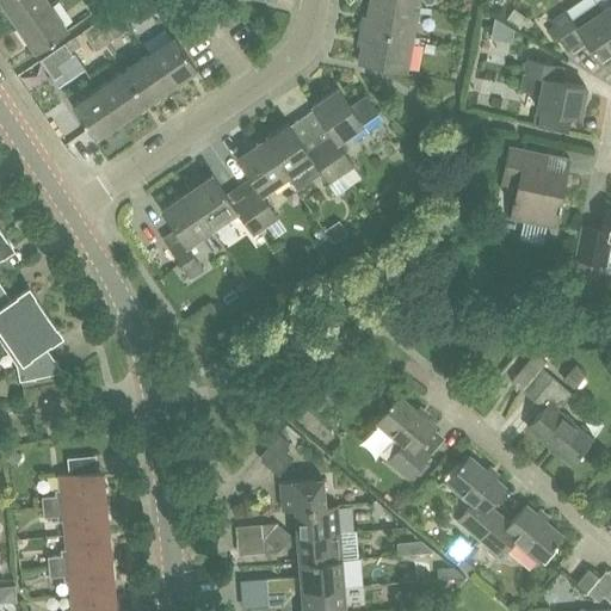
[(0,0),(0,1),(17,26),(50,4),(47,0),(0,0)]
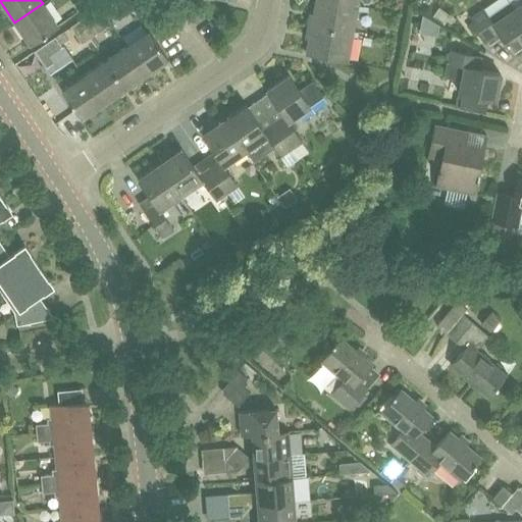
[(75,0),(71,3),(77,11),(93,0),(75,0)]
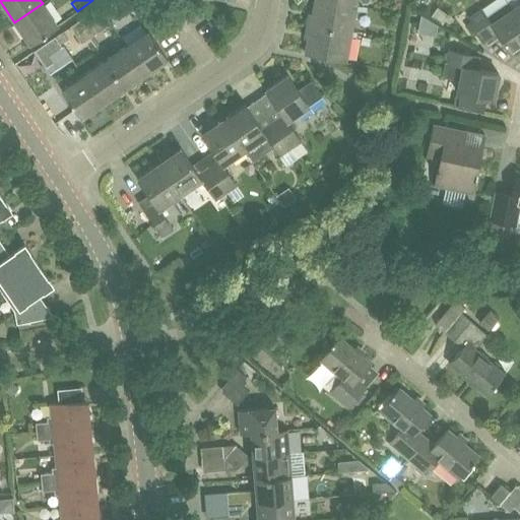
[(114,0),(123,13),(131,8),(125,0),(114,0)]
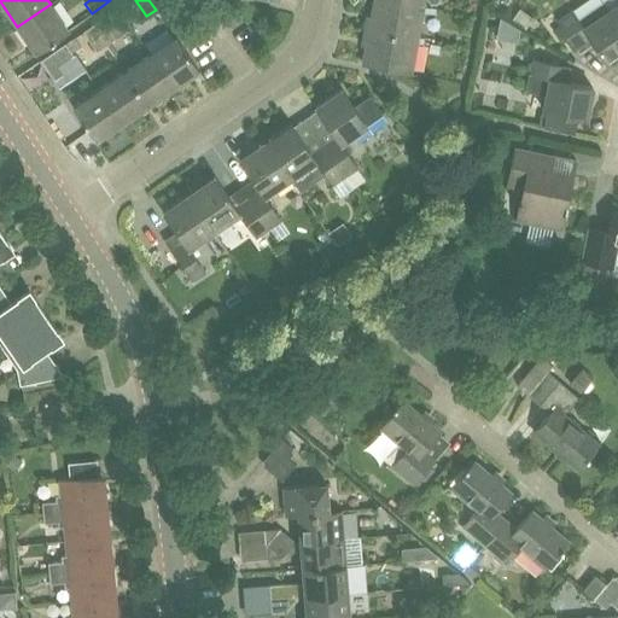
[(366,15),(363,30),(418,40),(423,6),(390,0),(373,0),(371,15),(366,15)]
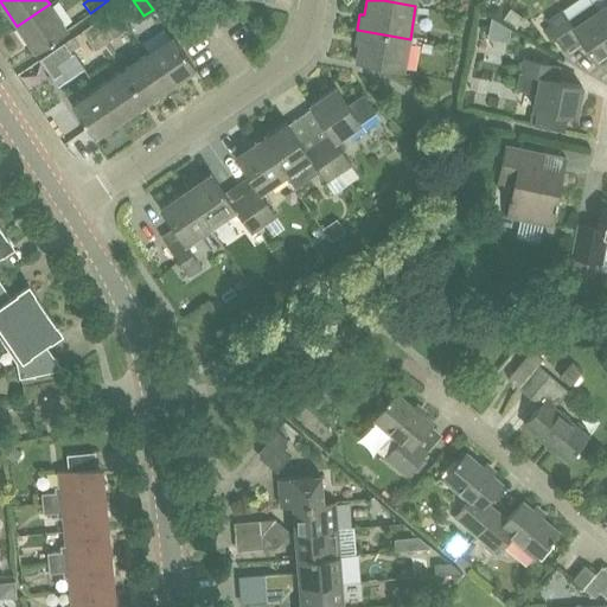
[(606,0),(589,0),(596,10),(606,24),(606,0)]
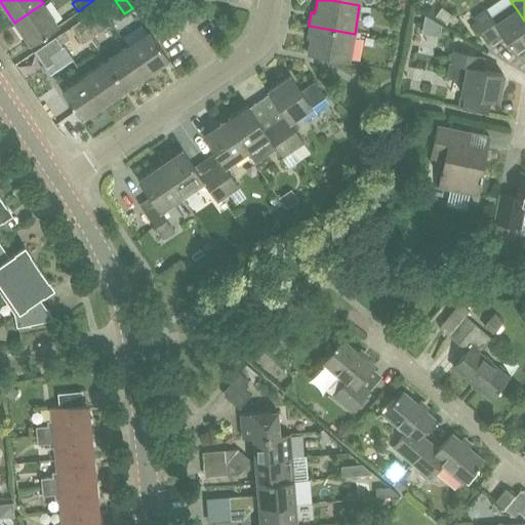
[(43,3),(14,23),(30,45),(57,26),(43,3)]
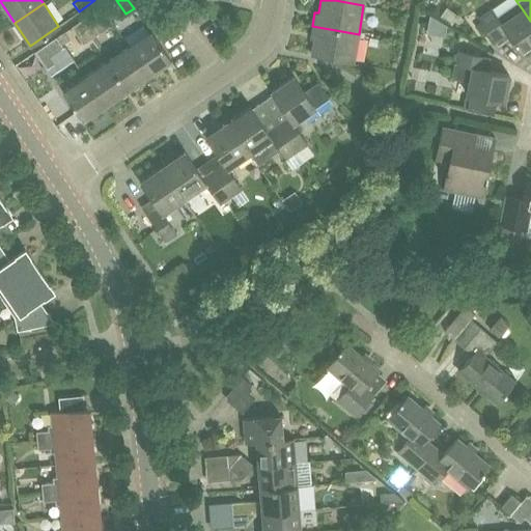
[(480,23),(475,26),(482,37),(487,33),(497,47),(510,37),(522,55),(530,48),(530,21),(522,8),(512,16),(505,5),(494,12),(491,8),(477,18),(480,23)]
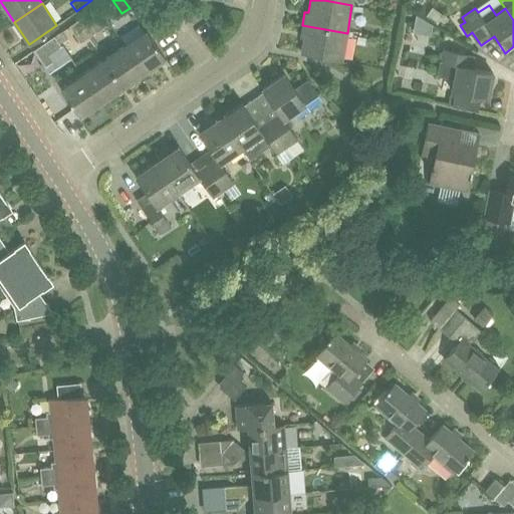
[(83,15),(76,21),(87,37),(94,32),(83,15)]
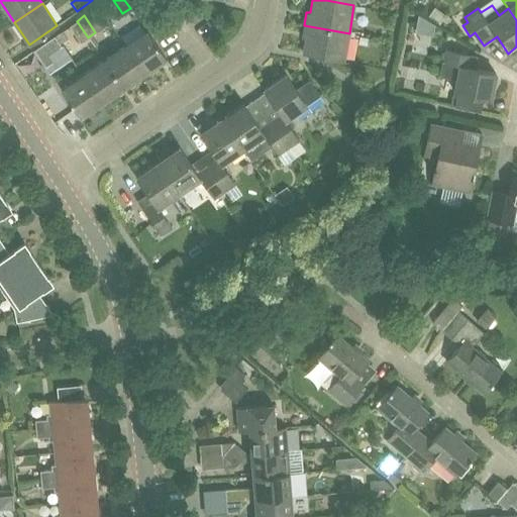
[(77,21),(68,27),(80,43),(88,37),(77,21)]
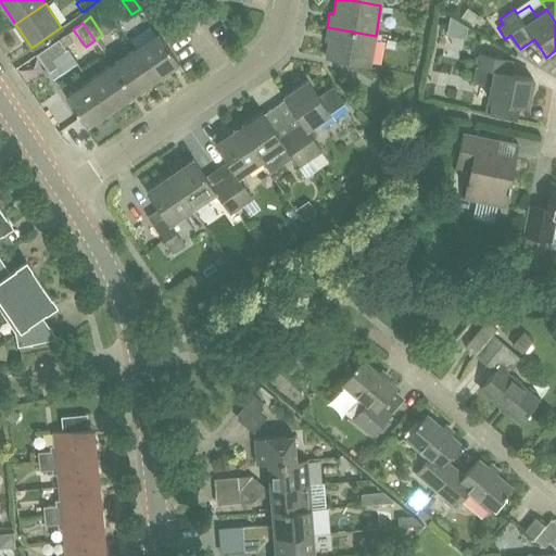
[(232,48),(242,40),(232,26),(222,33),(232,48)]
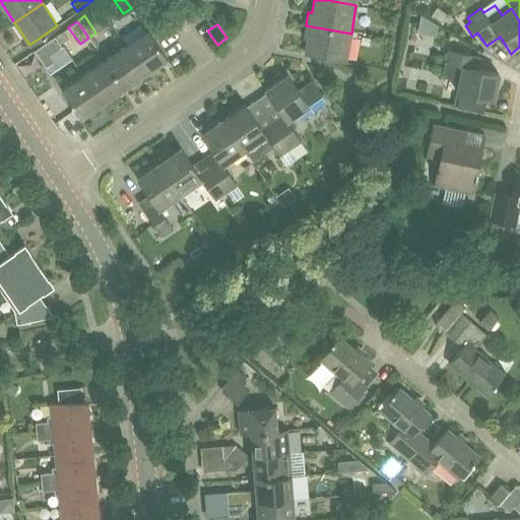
[(351,34),(306,25),(303,39),(307,40),(304,54),(305,55),(345,62),(351,34)]
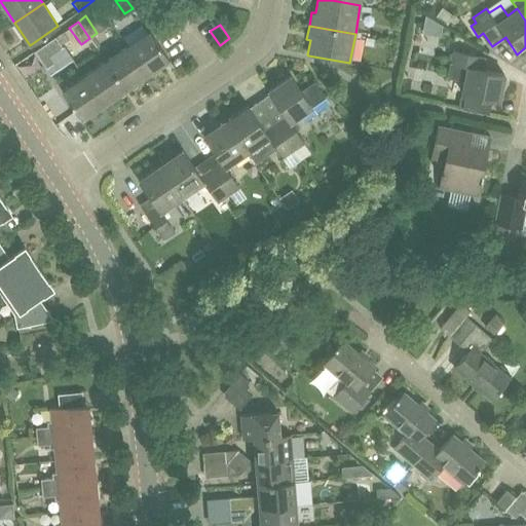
[(149,31),(127,46),(146,75),(168,60),(149,31)]
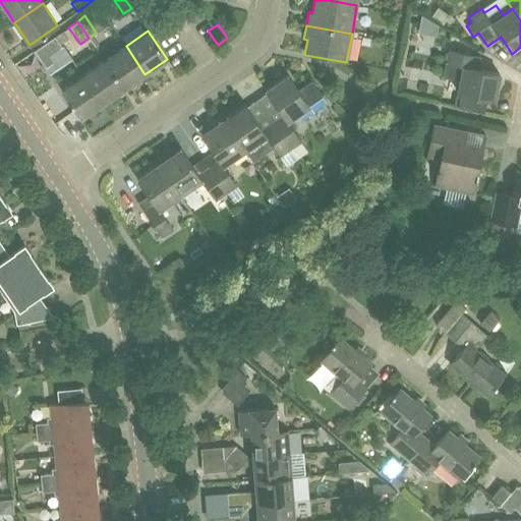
[(68,40),(62,32),(54,37),(60,45),(68,40)]
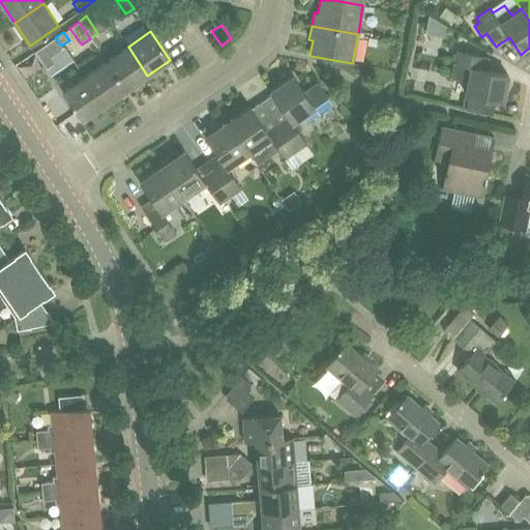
[(450,53),(451,38),(432,36),(431,51),(450,53)]
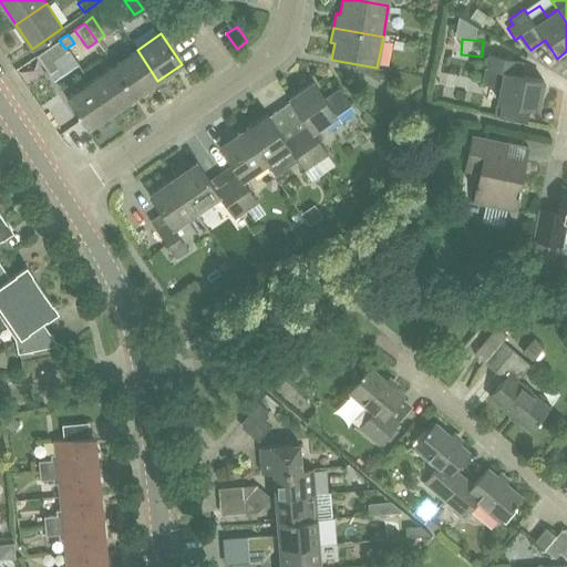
[(59,40),(37,55),(49,73),(58,68),(53,60),(66,51),(65,49),(59,40)]
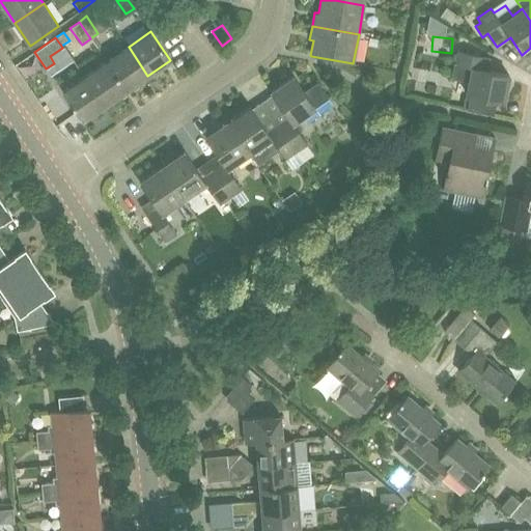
[(380,51),(382,39),(367,37),(365,48),(380,51)]
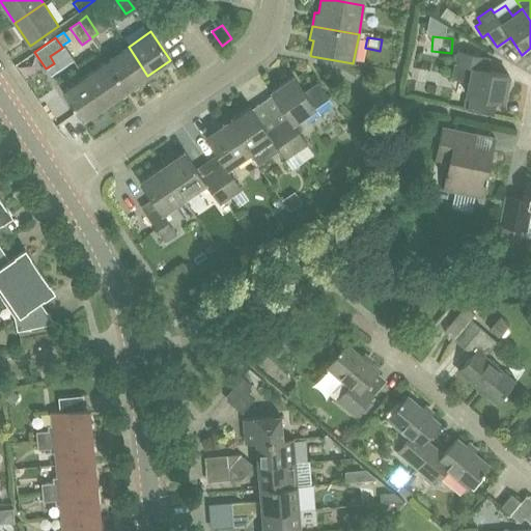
[(129,47),(106,61),(126,90),(147,76),(129,47)]
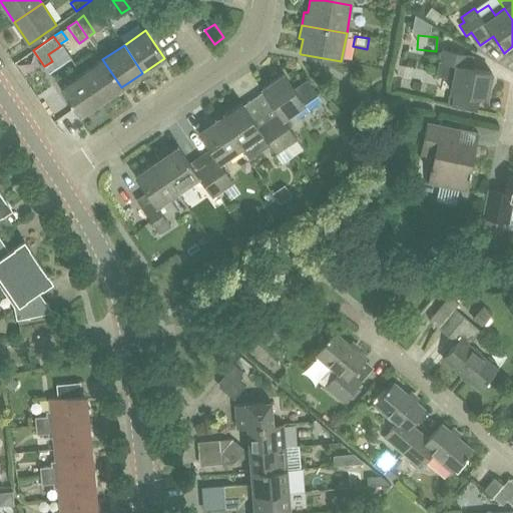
[(441,48),(436,76),(452,79),(450,91),(454,91),(451,104),(476,109),(479,96),(485,98),(489,81),(491,72),(470,68),(473,55),(441,48)]
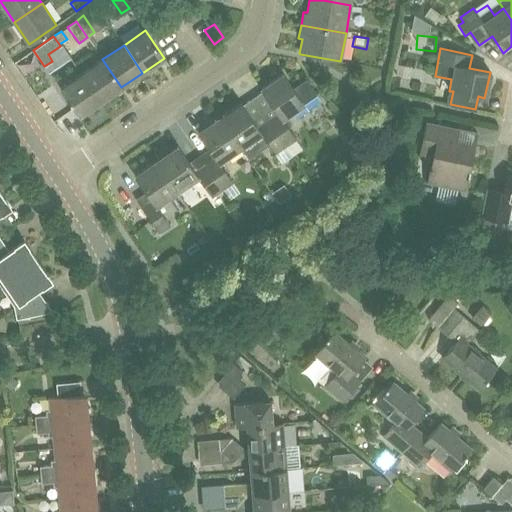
[(102,59),(80,74),(100,102),(121,87),(102,59)]
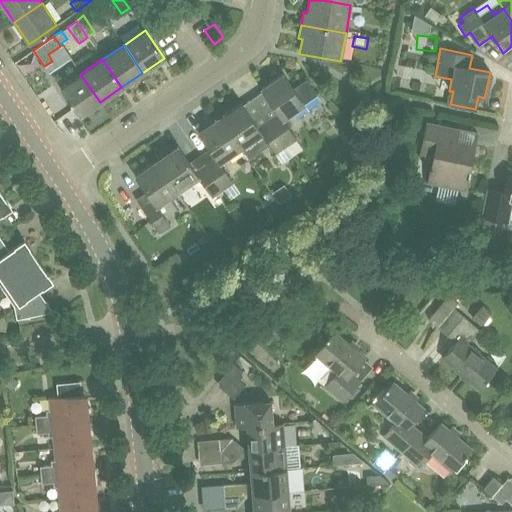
[(263,92),(253,98),(285,145),(292,156),(301,149),(294,139),(295,138),(282,119),(303,104),(316,95),(304,79),(292,88),(282,73),(260,88),(263,92)]
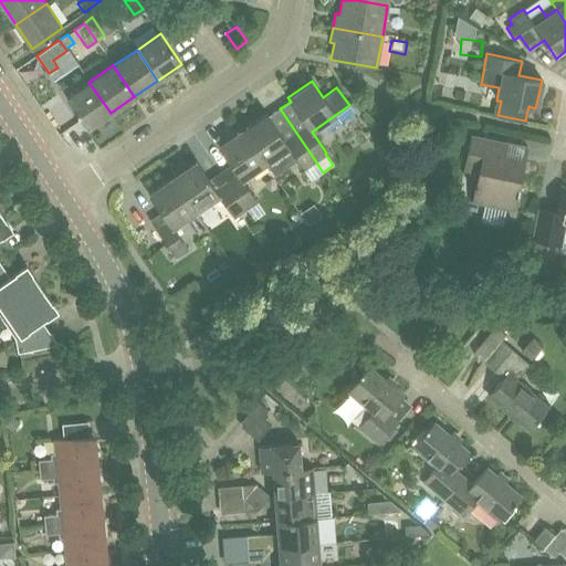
[(111,113),(88,82),(65,98),(86,129),(111,113)]
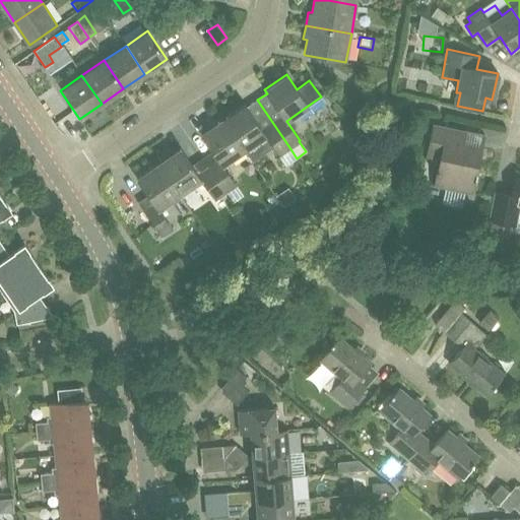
[(244,104),(221,119),(244,150),(265,135),(278,154),(289,147),(257,100),(246,108),(244,104)]
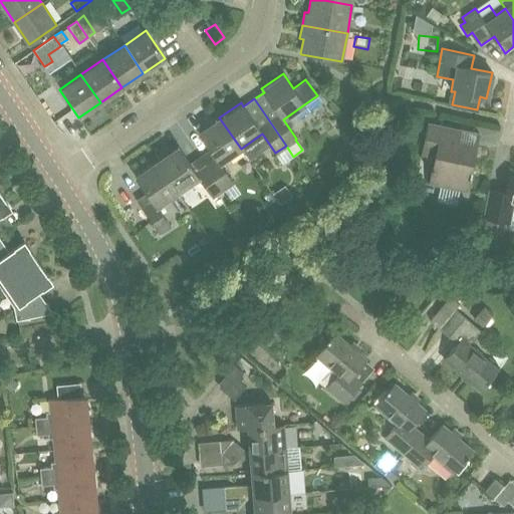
[(219,117),(198,133),(216,158),(205,165),(222,190),(233,183),(220,163),(241,149),(219,117)]
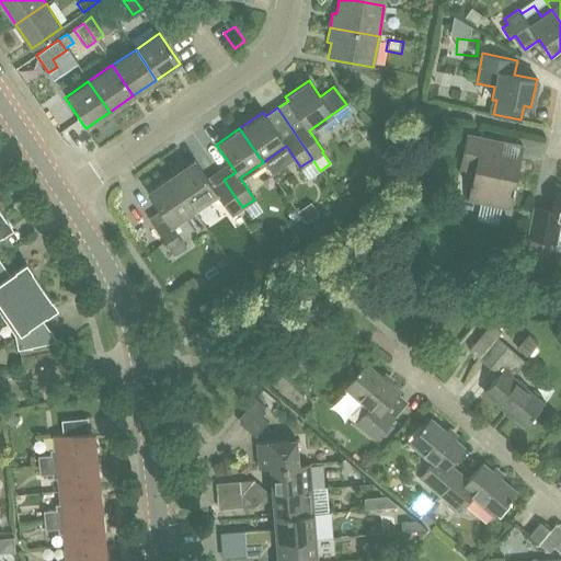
[(466,134),(460,160),(474,163),(468,199),(508,208),(522,146),(466,134)]
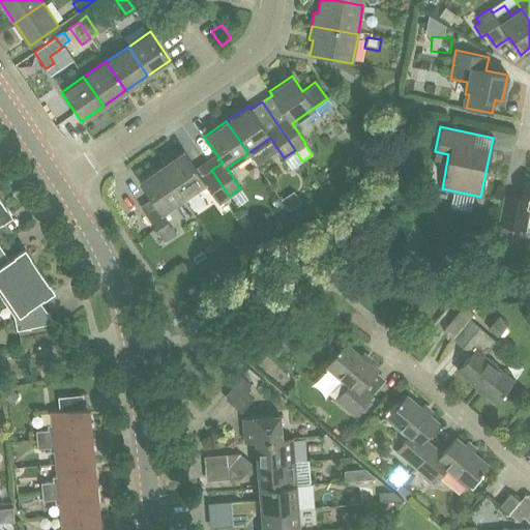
[(183,151),(160,167),(182,198),(205,183),(218,203),(229,196),(211,170),(201,177),(183,151)]
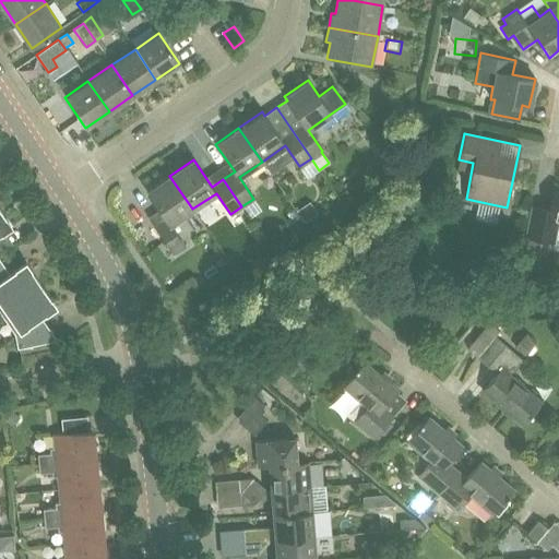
[(146,191),(166,218),(154,227),(171,251),(206,228),(192,209),(169,176),(146,191)]
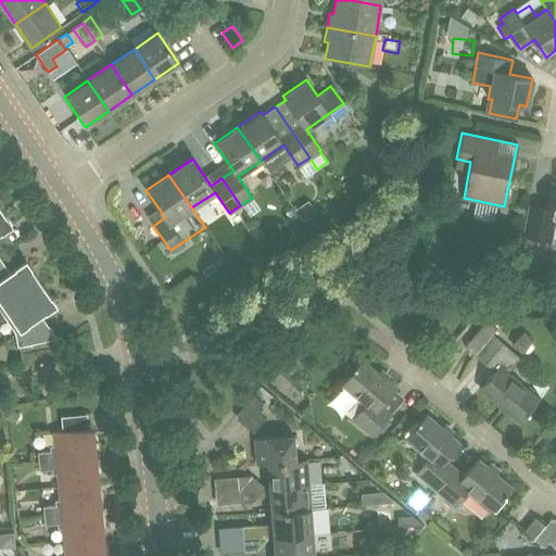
[(529,204),(521,245),(536,249),(538,239),(551,241),(555,222),(555,220),(555,184),(551,184),(546,207),(529,204)]
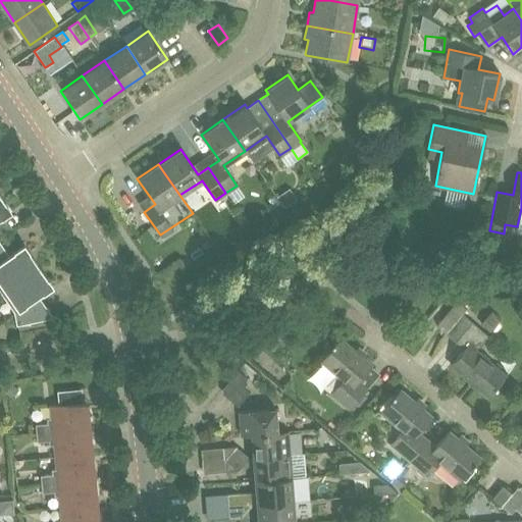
[(295,199),(295,198),(289,189),(276,197),(282,206),(283,207),(295,199)]
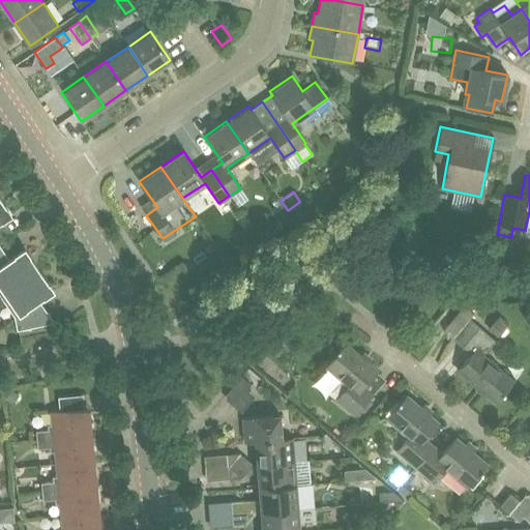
[(0,238),(10,231),(2,219),(10,213),(0,197),(0,238)]
